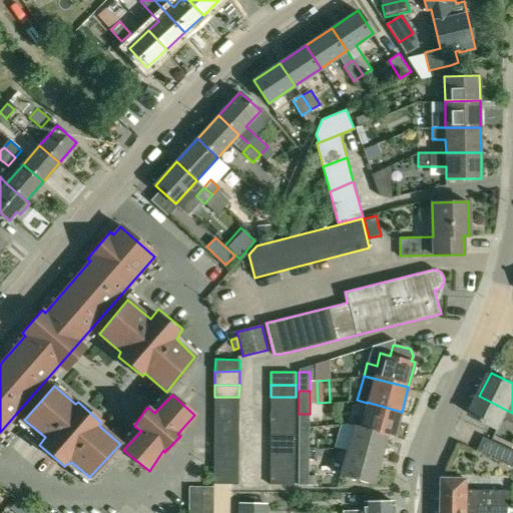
[(512,413),(479,396),(470,414),(499,429),(504,418),(512,422),(512,413)]
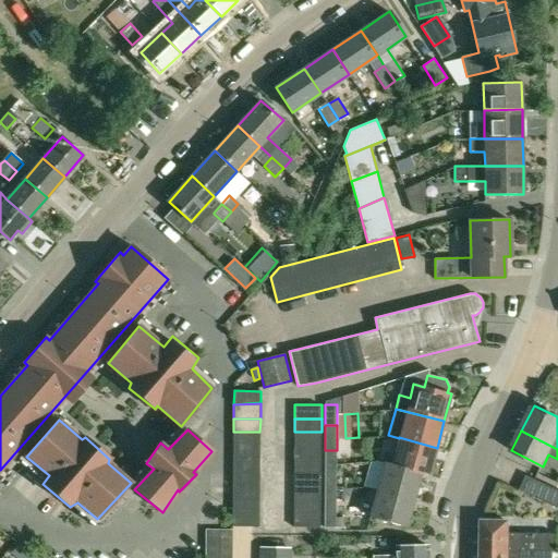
[(233,432),(233,446),(259,445),(259,432),(233,432)]
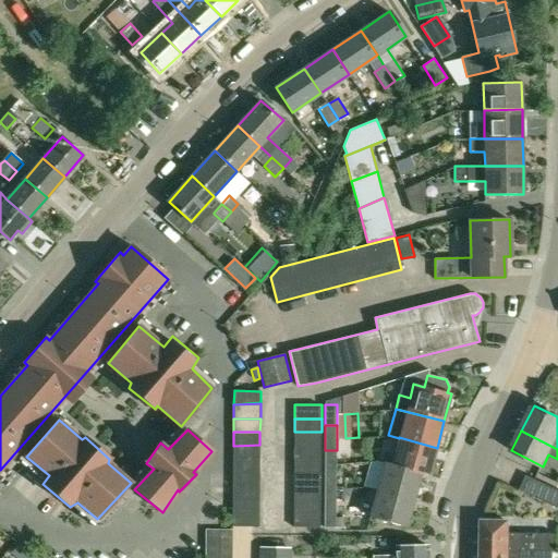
[(294,432),(294,446),(322,445),(322,432),(294,432)]
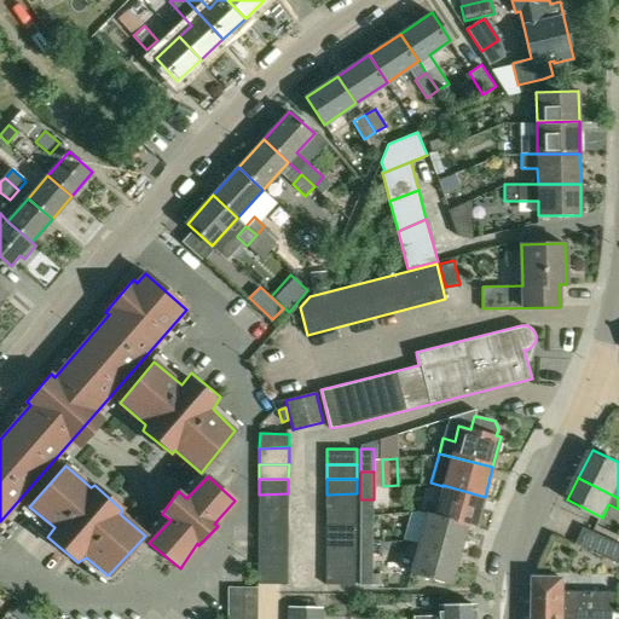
[(427,513),(426,515),(468,525),(476,527),(485,497),(443,485),(443,486),(435,515),(427,513)]
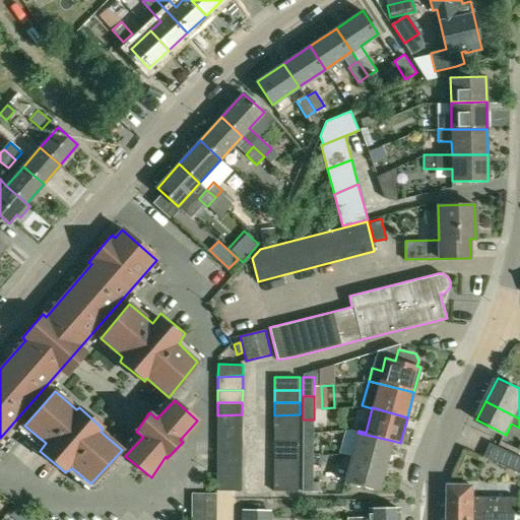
[(217,415),(217,428),(242,427),(242,414),(217,415)]
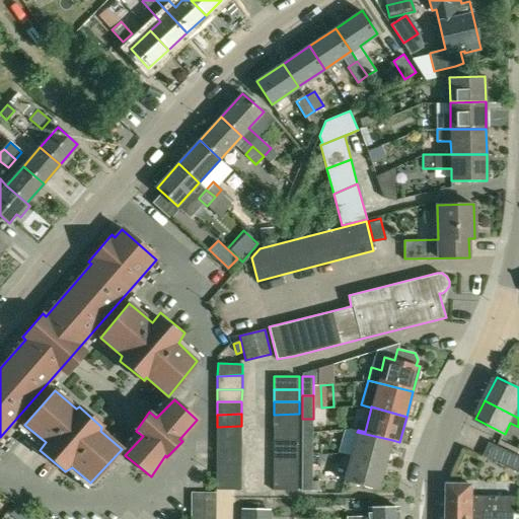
[(274,415),(274,427),(298,427),(299,414),(274,415)]
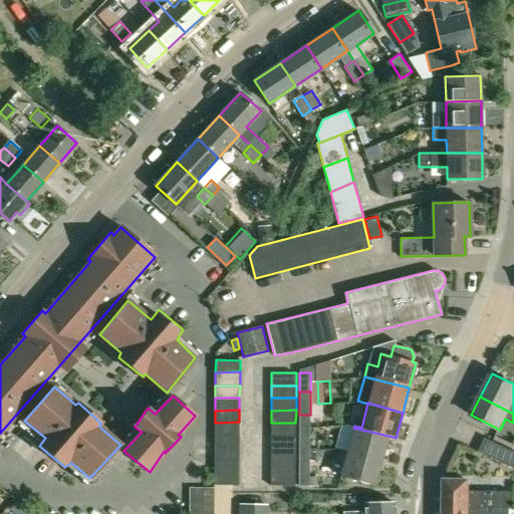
[(299,415),(299,439),(310,439),(310,415),(299,415)]
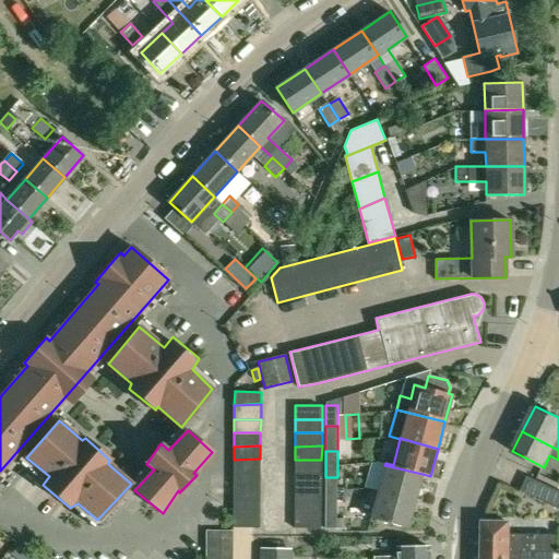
[(234,460),(234,473),(260,473),(260,459),(234,460)]
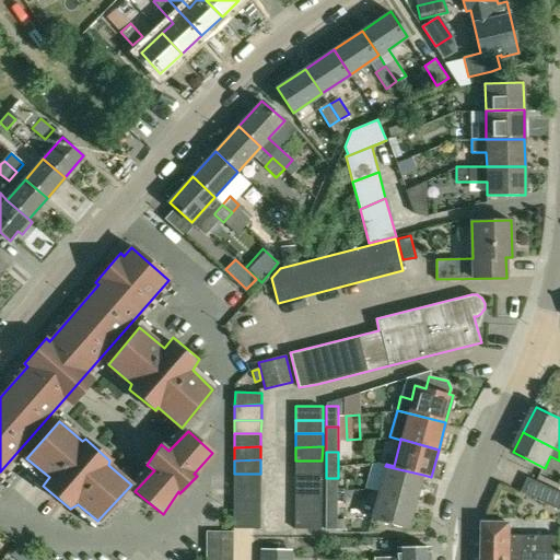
[(295,461),(295,475),(322,474),(322,461),(295,461)]
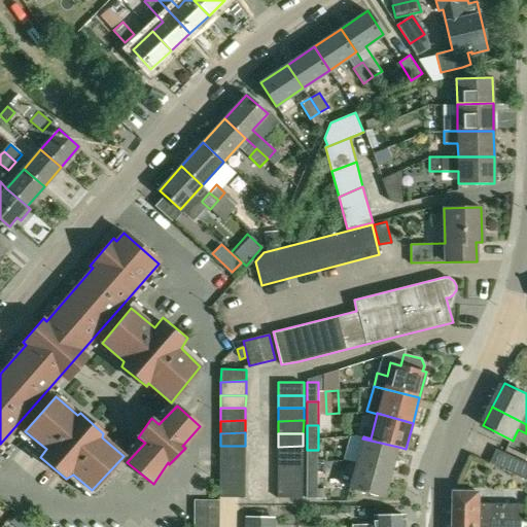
[(362,438),(356,462),(391,471),(398,447),(362,438)]
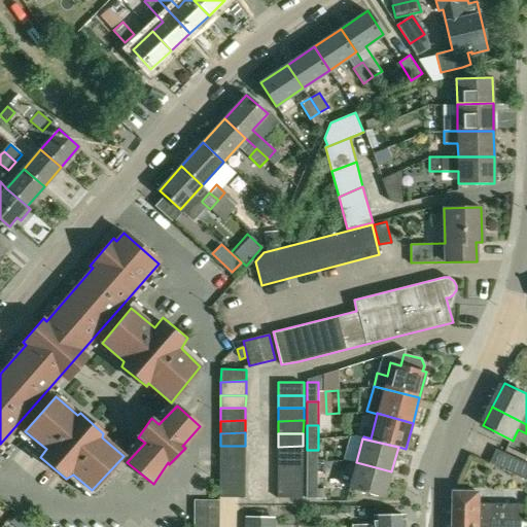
[(245,457),(245,446),(220,446),(220,457),(245,457)]
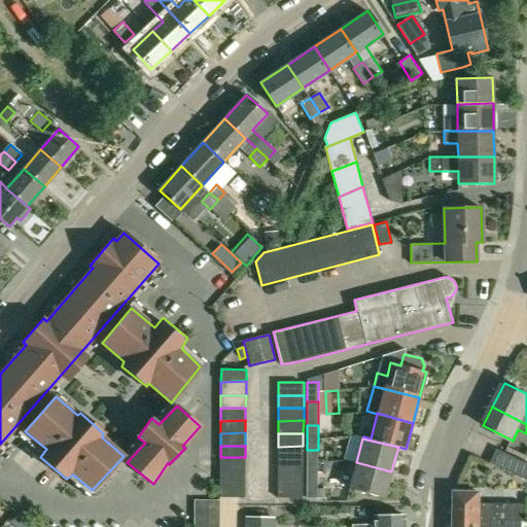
[(303,446),(278,447),(278,455),(303,456),(303,446)]
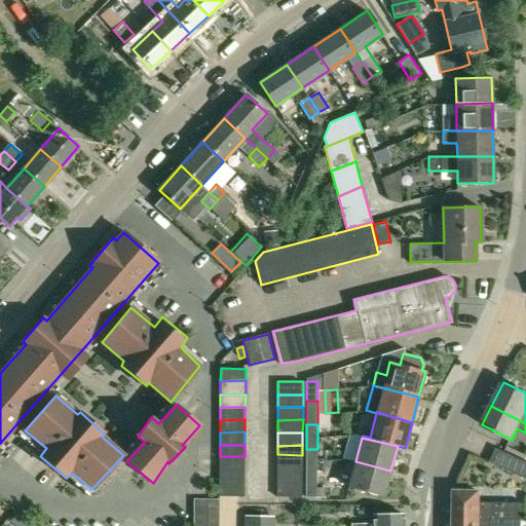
[(525,461),(497,448),(491,461),(525,478),(525,461)]
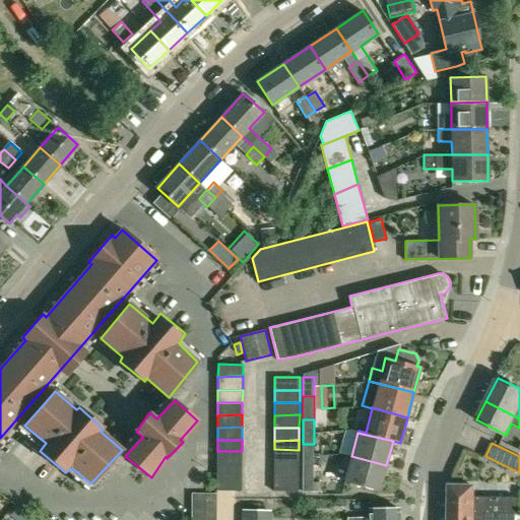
[(303,444),(303,468),(313,468),(314,444),(303,444)]
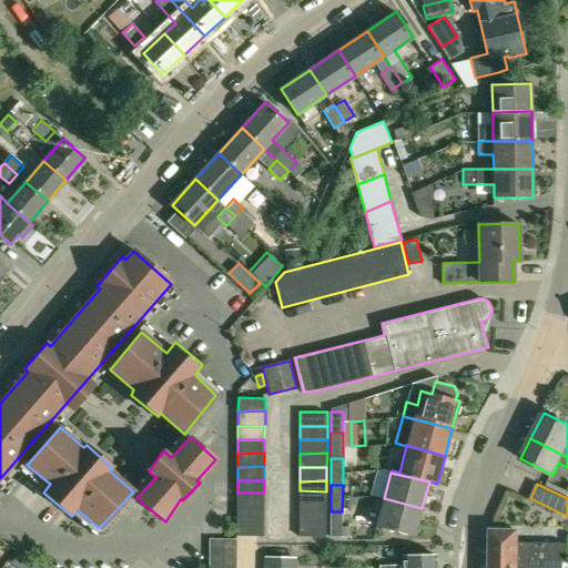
[(300,506),(326,506),(326,493),(300,492),(300,506)]
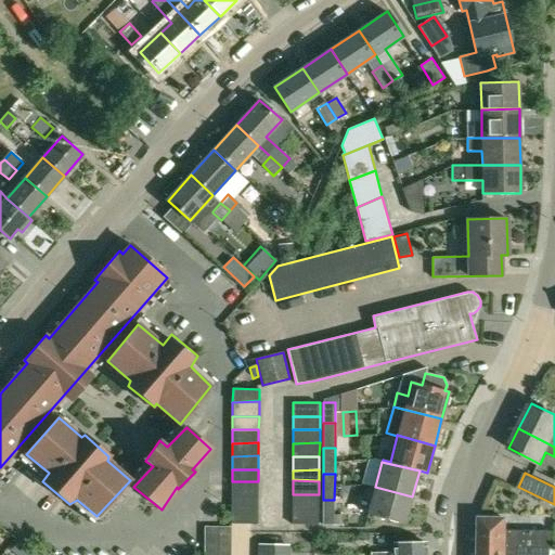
[(232,481),(232,492),(258,493),(258,481),(232,481)]
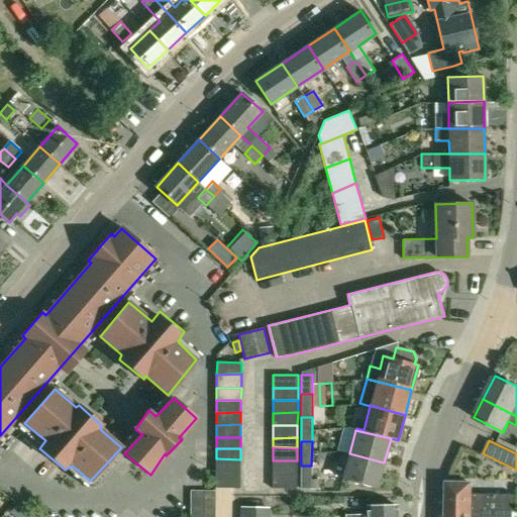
[(377,488),(384,462),(349,453),(342,479),(377,488)]
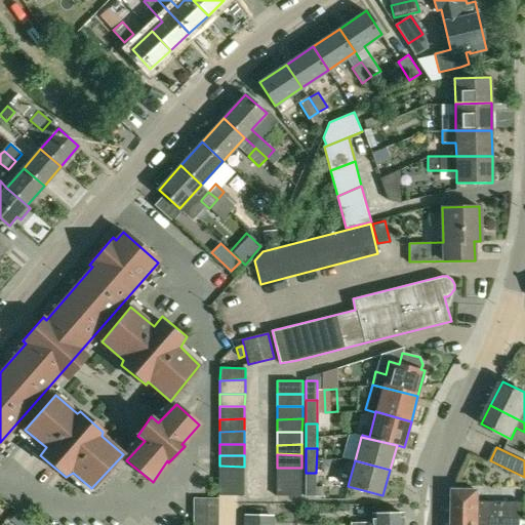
[(219,467),(218,478),(244,478),(244,467),(219,467)]
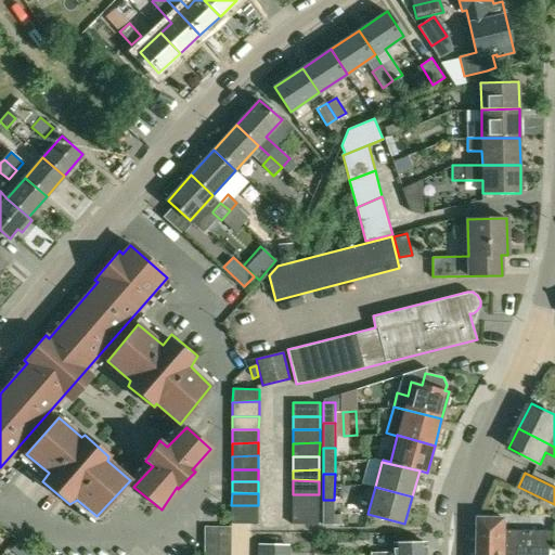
[(293,494),(293,510),(319,510),(319,497),(293,494)]
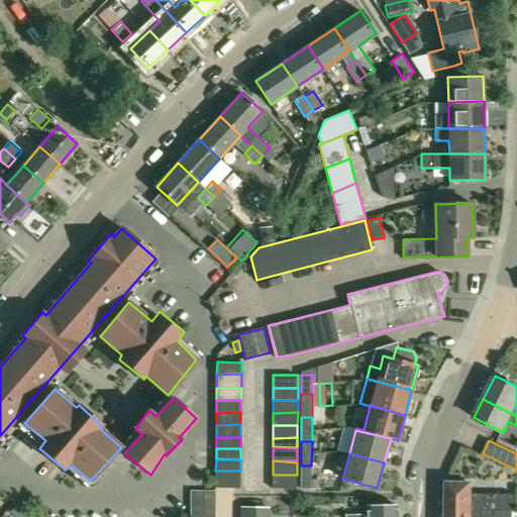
[(301,489),(311,489),(319,489),(319,480),(311,480),(311,466),(301,466),(301,489)]
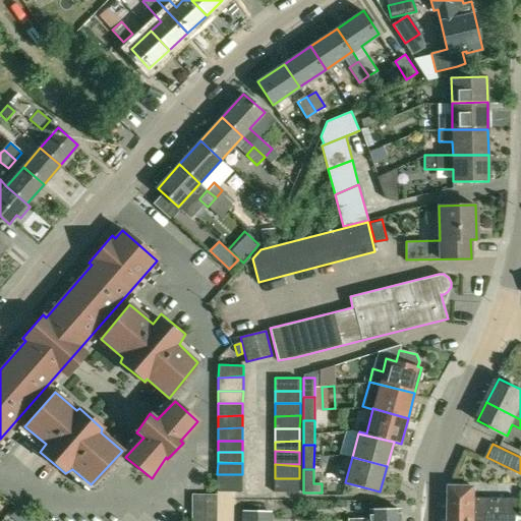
[(217,489),(219,491),(242,489),(242,474),(217,474),(217,489)]
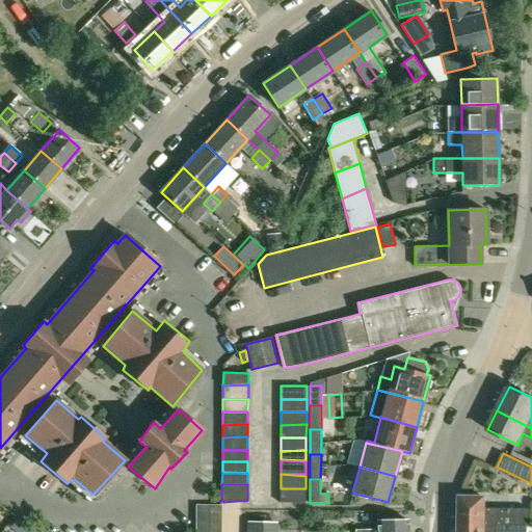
[(306,503),(306,488),(281,488),(280,503),(306,503)]
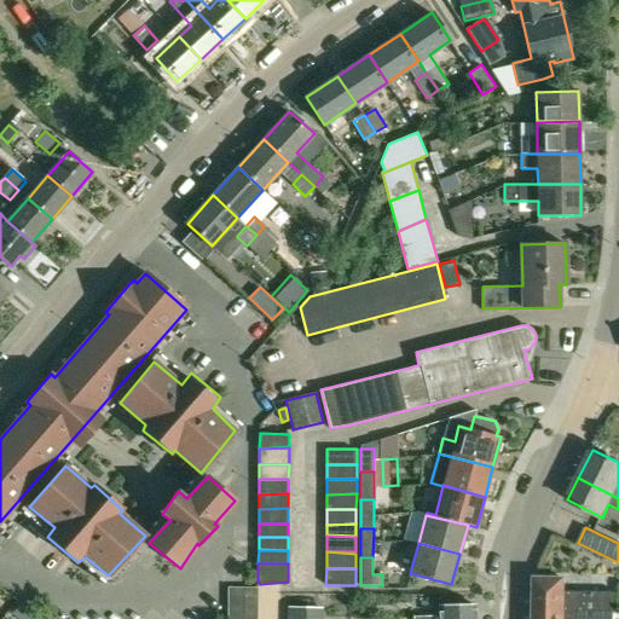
[(536,578),(536,611),(617,612),(617,591),(563,591),(563,578),(536,578)]
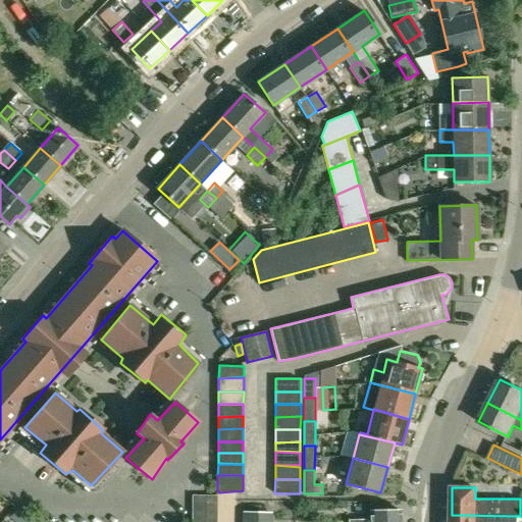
[(193,494),(192,521),(205,521),(206,494),(193,494)]
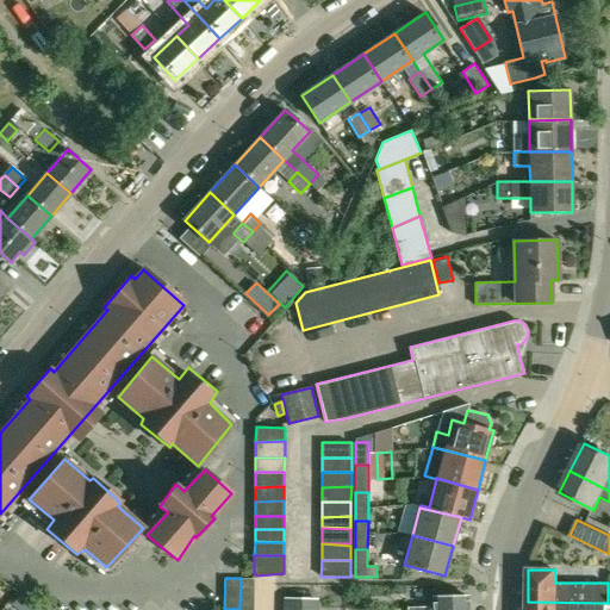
[(254,609),(255,579),(241,578),(240,609),(254,609)]
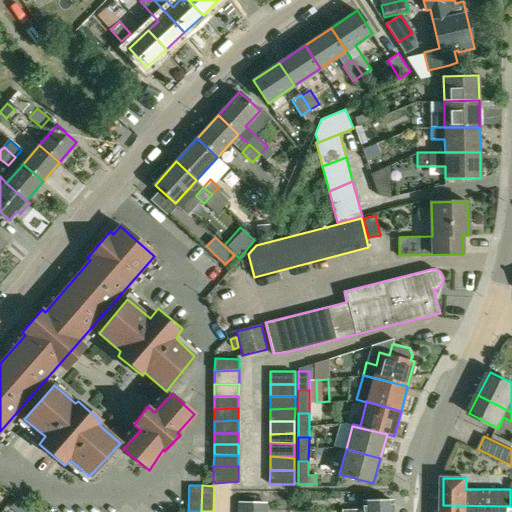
[(343,509),(342,509),(309,508),(309,511),(393,511),(393,500),(363,501),(343,502),(343,509)]
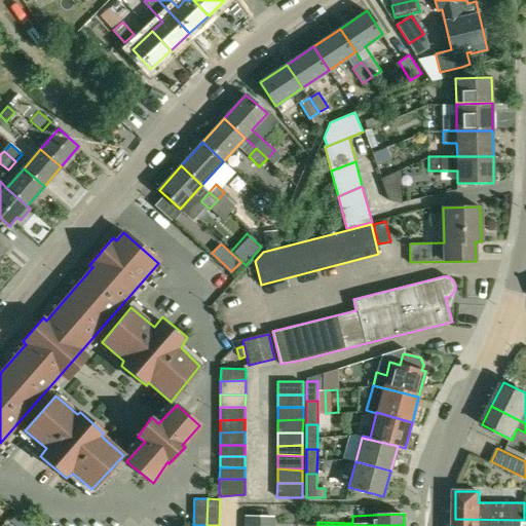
[(242,516),(241,525),(273,525),(273,517),(242,516)]
